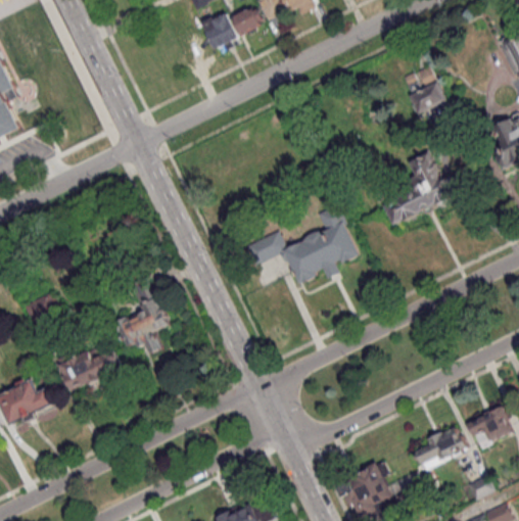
[(257,0),(266,17),(268,16),(271,21),(279,17),(277,12),(283,9),(278,0),(257,0)]
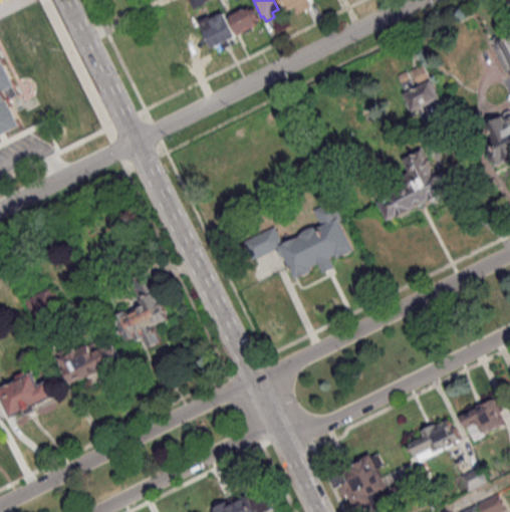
[(287,0),(292,10),(307,3),(305,0),(287,0)]
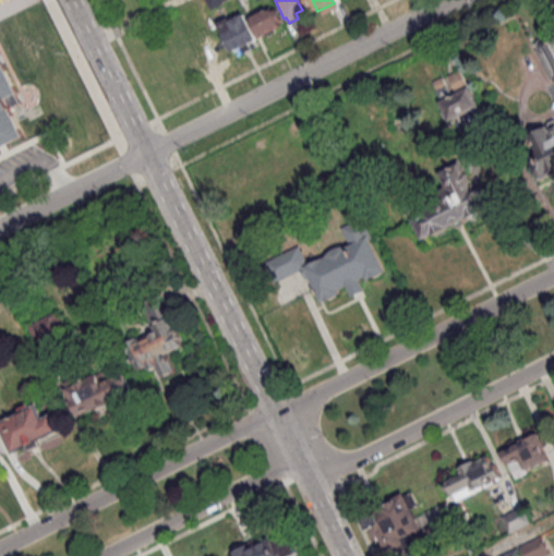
[(245,17),(248,16),(247,13),(262,7),(263,9),(266,7),(267,8),(272,5),(277,17),(274,19),(276,23),(271,26),(272,28),(263,33),(260,31),(253,34),(245,17)]
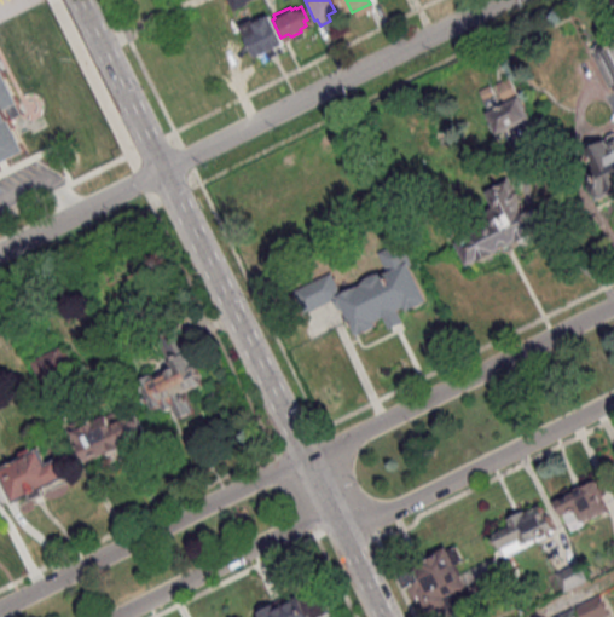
[(236,22),(252,13),(253,17),(266,11),(279,39),(270,44),(273,51),(259,58),(255,51),(252,53),(236,22)]
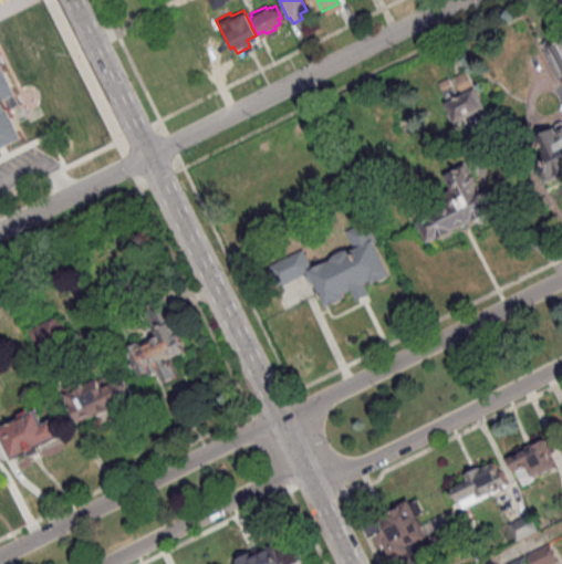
[(557,83),(561,80),(561,34),(541,44),(557,83)]
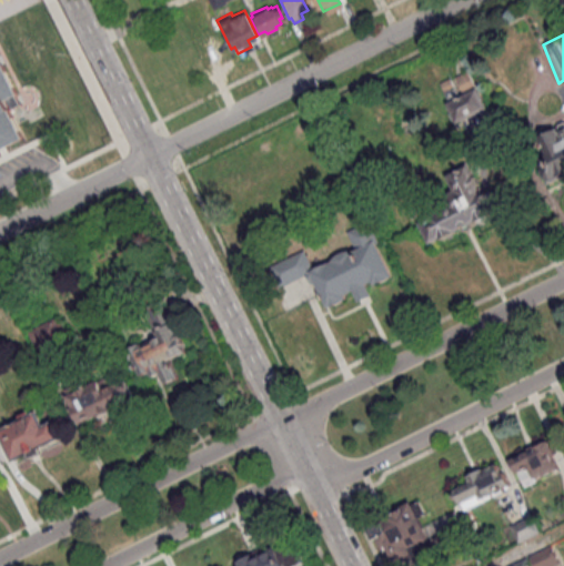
[(0,54),(18,91),(13,93),(17,101),(11,104),(12,108),(10,109),(22,134),(1,144),(0,144),(0,54)]
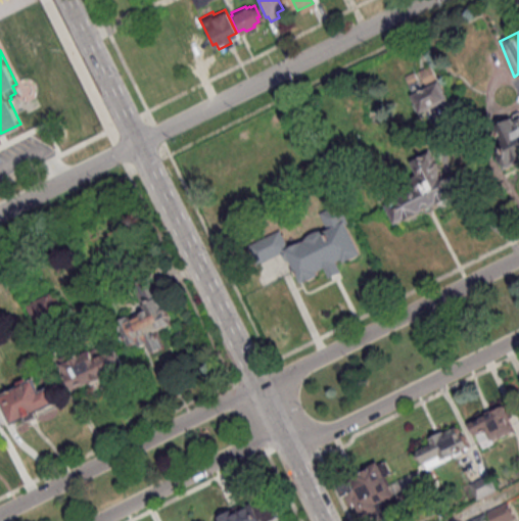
[(417,69),(424,85),(435,79),(428,64),(417,69)]
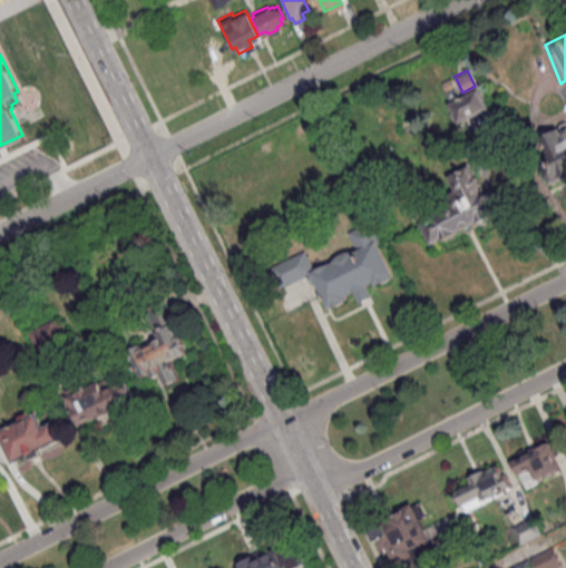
[(446,103),(456,123),(486,107),(476,87),(446,103)]
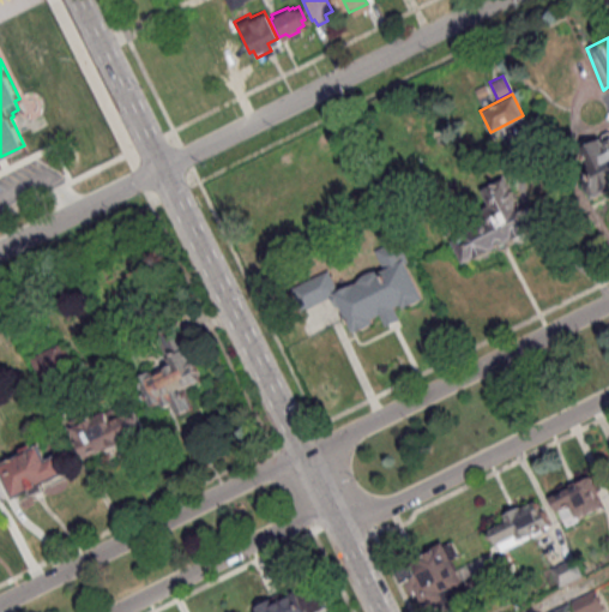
[(608,189),(588,201),(577,179),(588,173),(576,148),(603,133),(608,130),(608,189)]
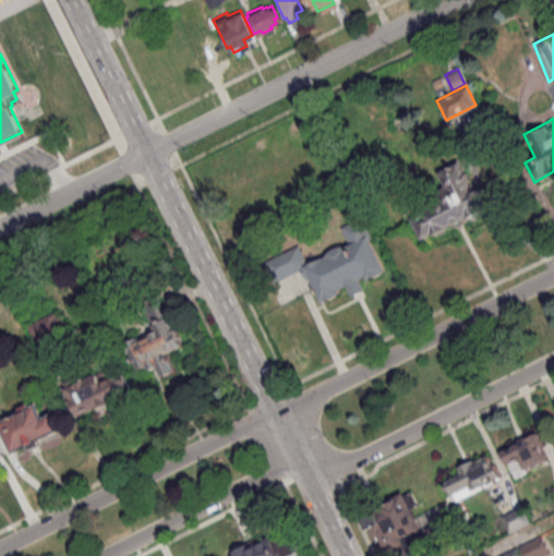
[(409,218),(416,215),(414,213),(441,200),(437,194),(438,189),(443,186),(437,177),(440,176),(437,171),(457,161),(472,191),(481,186),(486,196),(478,201),(481,207),(477,209),(478,212),(477,214),(471,216),(468,216),(468,215),(458,219),(460,222),(430,237),(429,234),(420,239),(409,218)]
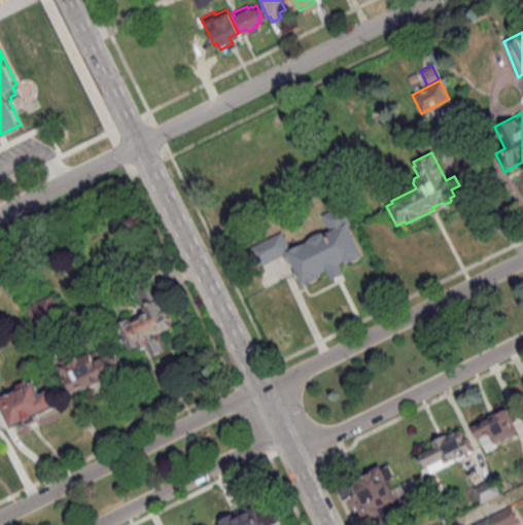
[(316,211),(338,201),(363,255),(338,268),(340,271),(325,278),(324,274),(298,287),(286,264),(282,266),(278,255),(251,269),(241,247),(277,230),(286,248),(305,239),(308,235),(313,231),(319,230),(325,229),(316,211)]
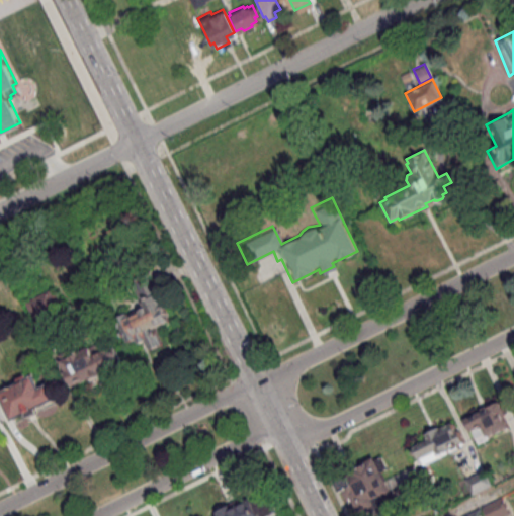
[(112,320),(124,345),(134,340),(137,345),(144,341),(148,349),(159,343),(152,328),(166,321),(143,274),(129,281),(143,309),(130,316),(127,312),(112,320)]
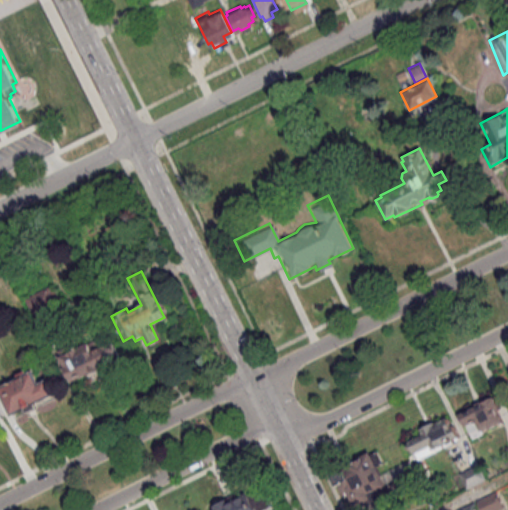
[(23,298),(48,285),(54,296),(51,297),(54,302),(32,314),(23,298)]
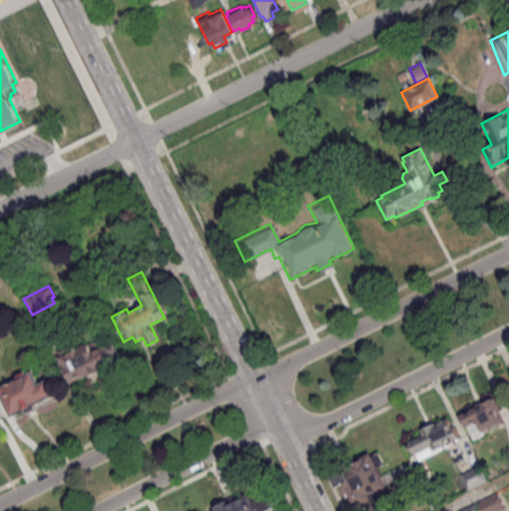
[(53,351),(69,381),(84,374),(88,381),(101,375),(98,367),(117,358),(108,339),(89,349),(85,342),(67,351),(64,345),(53,351)]
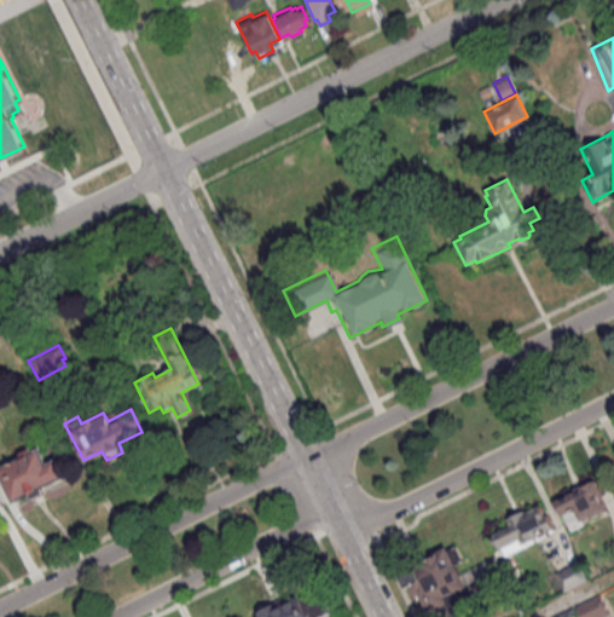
[(0,477),(12,502),(25,495),(28,500),(41,492),(39,489),(63,477),(54,459),(46,462),(38,447),(30,450),(29,447),(17,453),(18,456),(0,465),(0,477)]
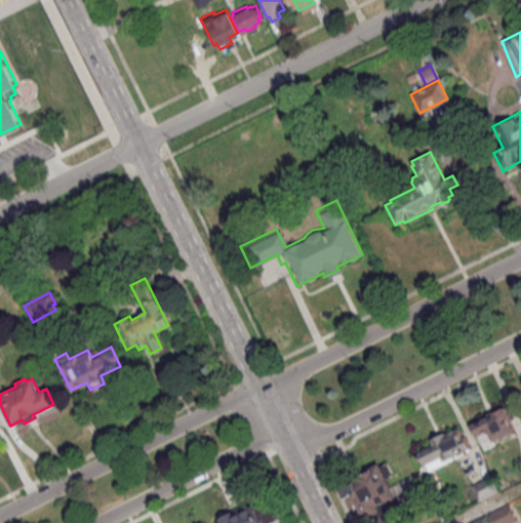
[(466,420),(472,435),(485,430),(489,439),(511,430),(506,417),(509,416),(503,403),(466,420)]
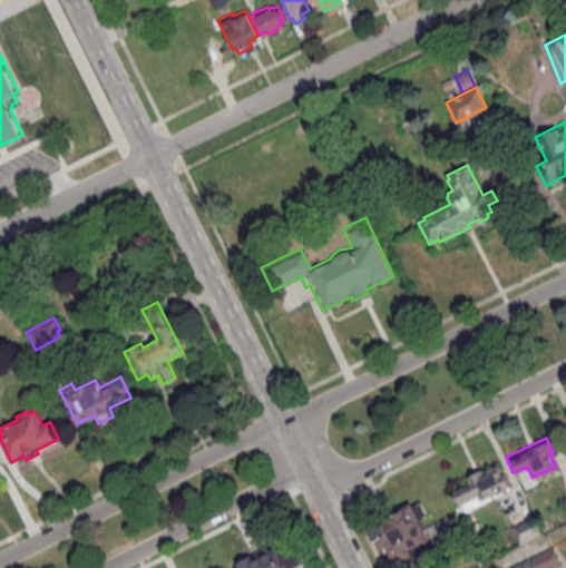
[(451,489),(458,503),(478,493),(479,497),(507,483),(496,460),(466,476),(468,481),(451,489)]
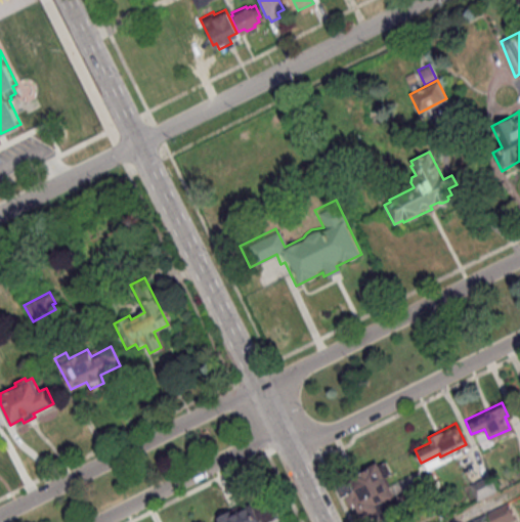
[(375,460),(342,477),(345,481),(338,485),(355,519),(375,510),(379,517),(390,511),(385,501),(394,496),(375,460)]
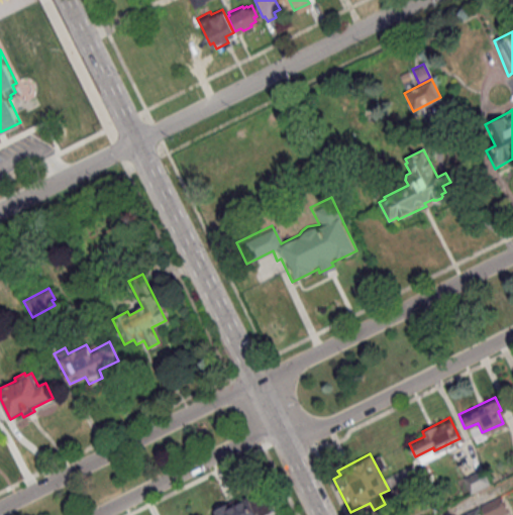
[(481,468),(489,483),(470,493),(462,478),(481,468)]
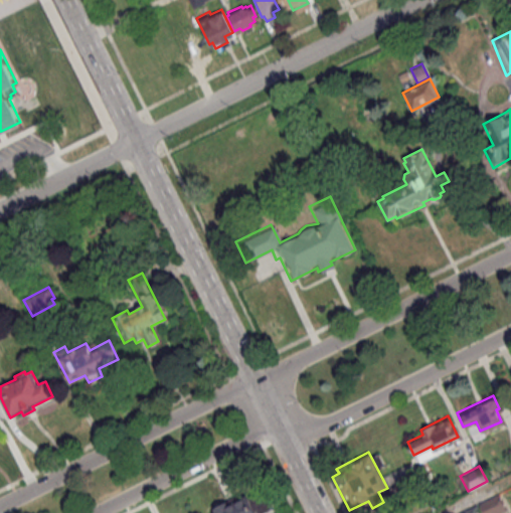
[(213,509),(225,502),(226,505),(246,495),(248,497),(262,491),(271,509),(263,512),(213,512),(214,512),(213,509)]
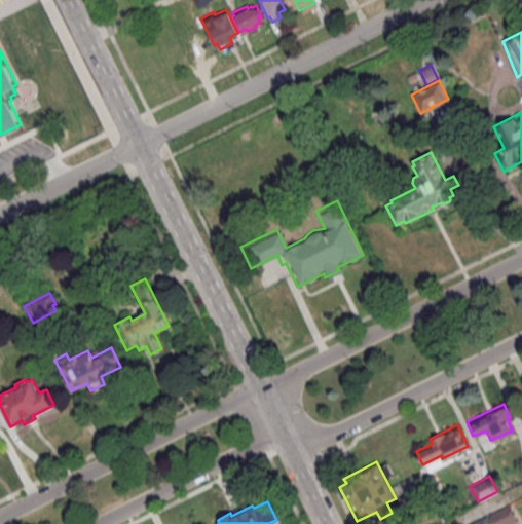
[(487,514),(492,523),(509,523),(516,521),(508,504),(487,514)]
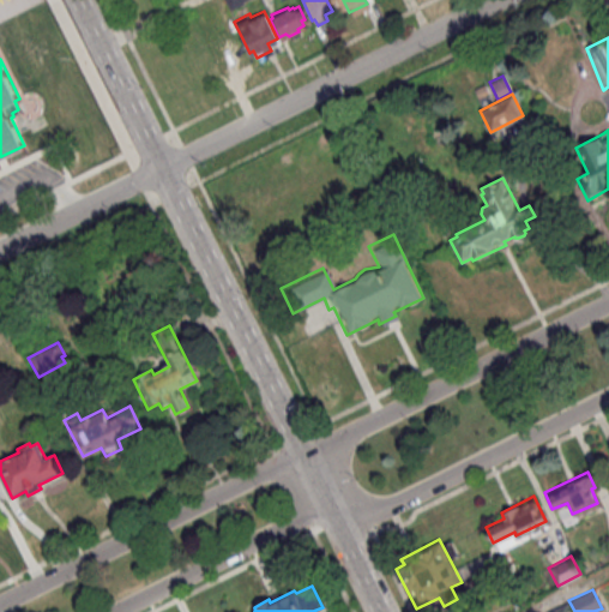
[(544,611),(566,601),(572,611),(544,611)]
